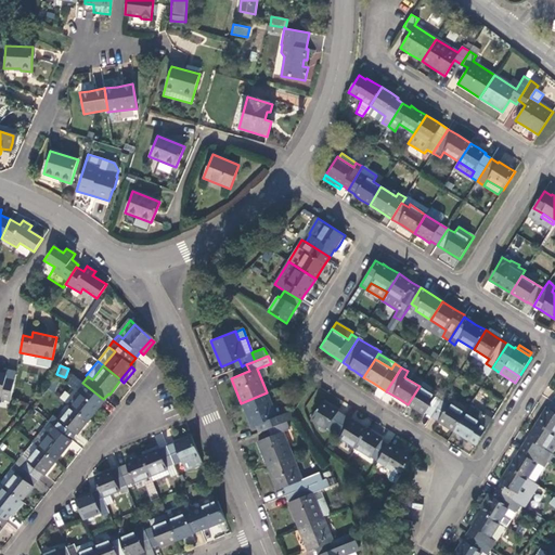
[(423,381),(408,371),(404,377),(420,386),(423,381)]
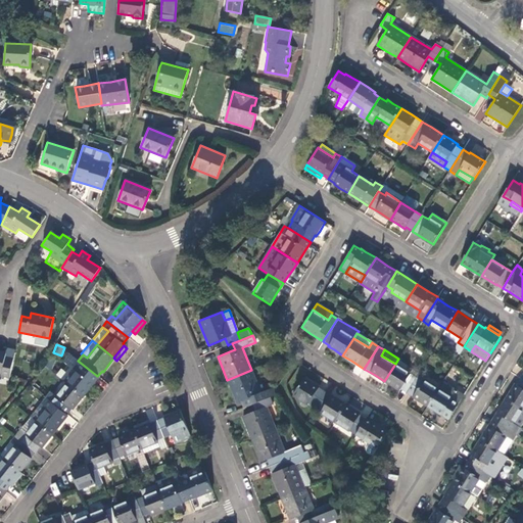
[(9,378),(9,376),(12,360),(5,358),(6,352),(0,351),(0,373),(1,374),(1,376),(9,378)]
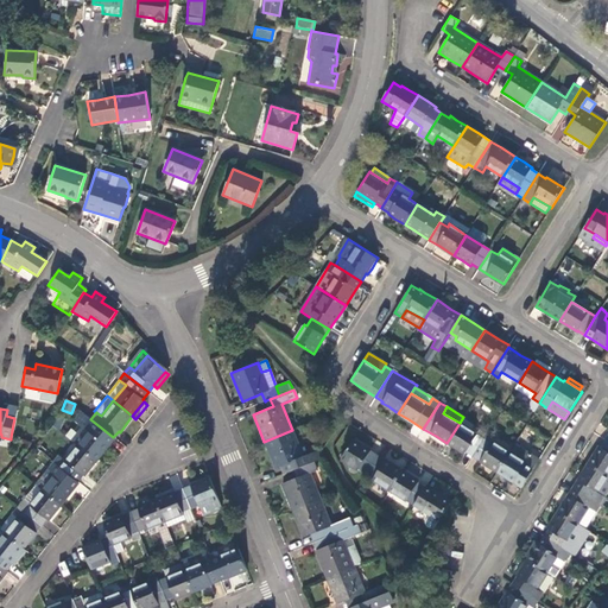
[(108,444),(113,437),(90,419),(88,417),(82,424),(89,430),(77,445),(96,461),(109,445),(108,444)]
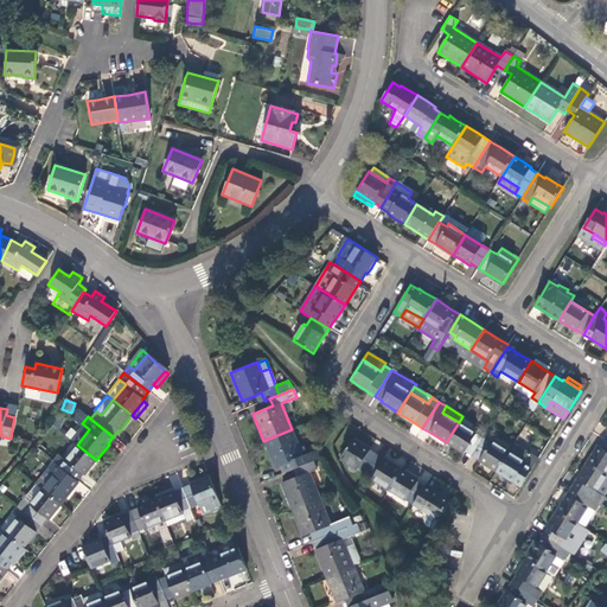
[(464,452),(471,457),(483,438),(459,422),(446,442),(458,451),(464,453),(464,452)]
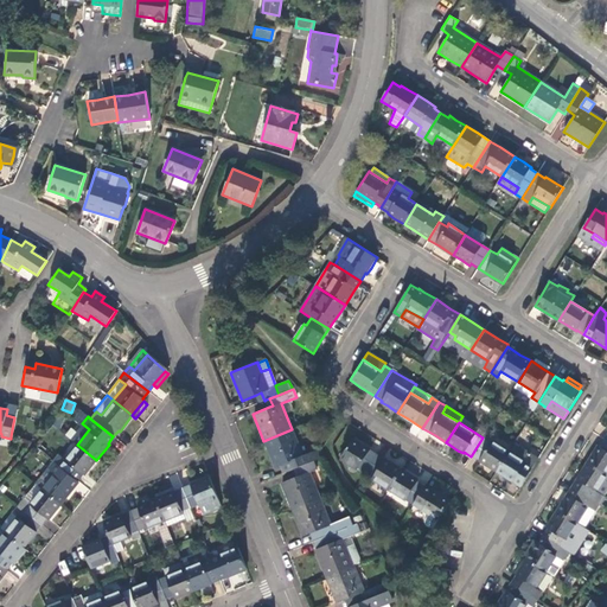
[(82,423),(70,439),(77,445),(89,429),(82,423)]
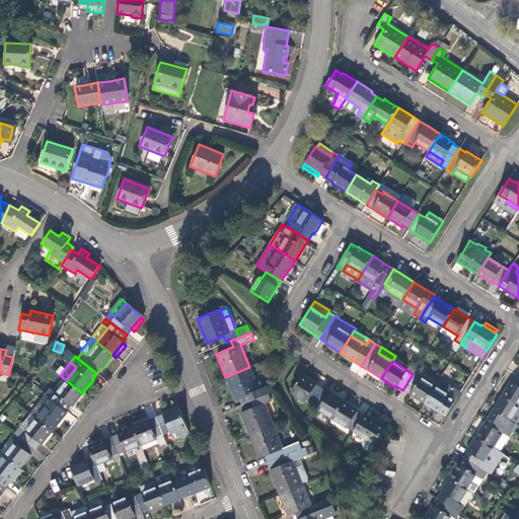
[(238,398),(241,404),(250,401),(254,399),(267,394),(274,392),(271,384),(258,389),(249,367),(225,377),(231,392),(234,399),(238,398)]
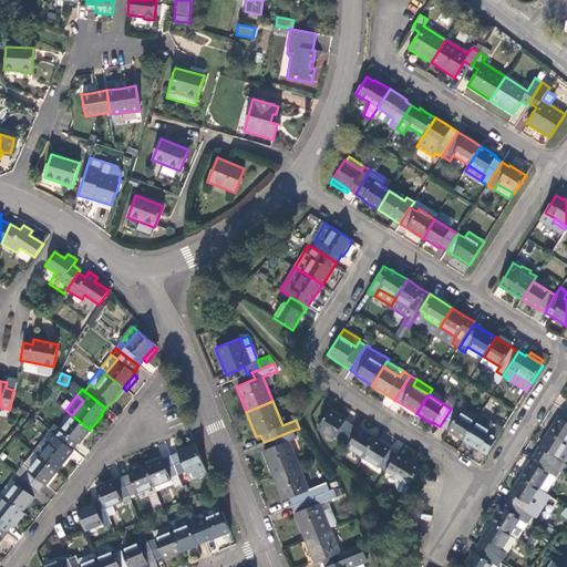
[(506,416),(511,410),(504,405),(500,412),(506,416)]
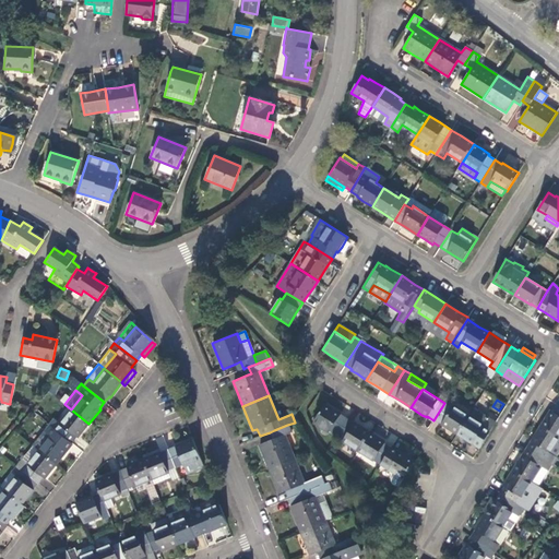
[(452,407),(444,403),(433,420),(443,426),(456,435),(467,416),(452,406),(452,407)]
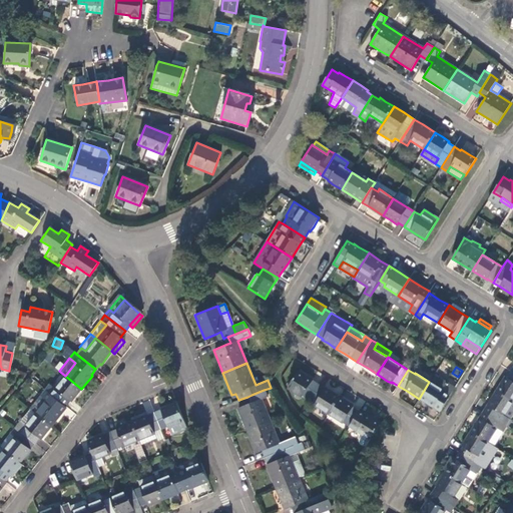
[(303,396),(309,400),(318,384),(307,377),(298,371),(287,388),(302,398),(303,396)]
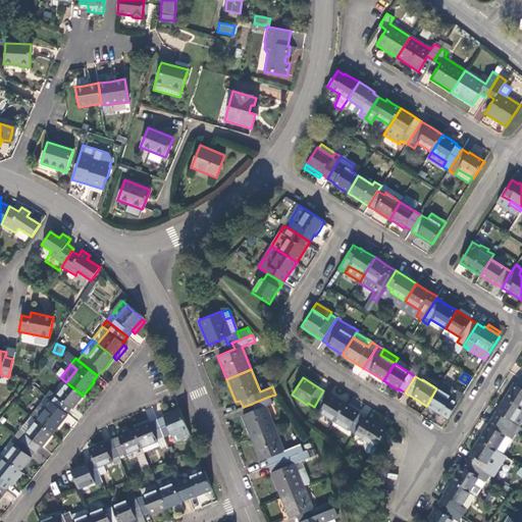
[(521,379),(520,378),(516,384),(514,383),(511,387),(505,398),(521,408),(521,379)]
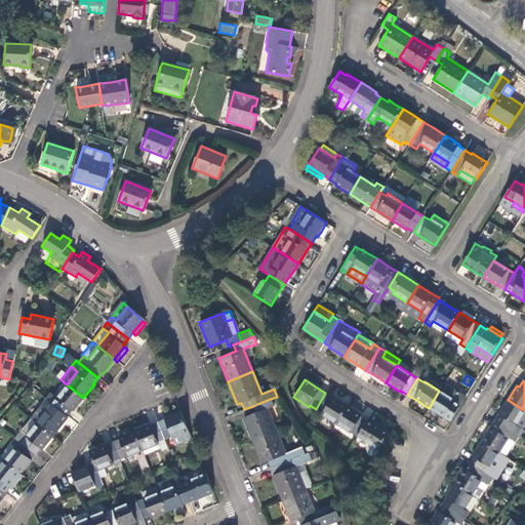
[(466,396),(444,381),(439,391),(429,408),(437,413),(449,421),(466,396)]
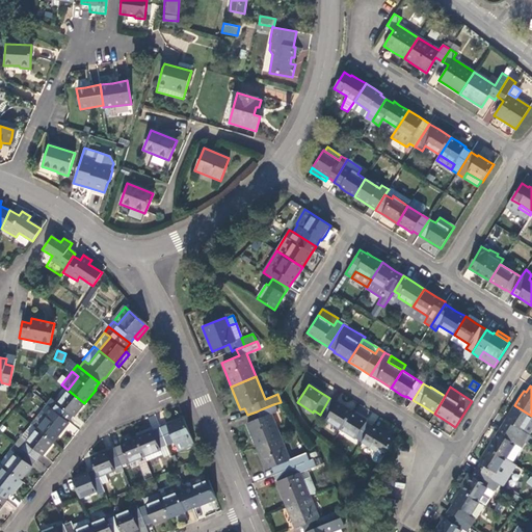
[(73,417),(84,403),(68,390),(57,403),(51,399),(46,405),(67,421),(71,416),(73,417)]
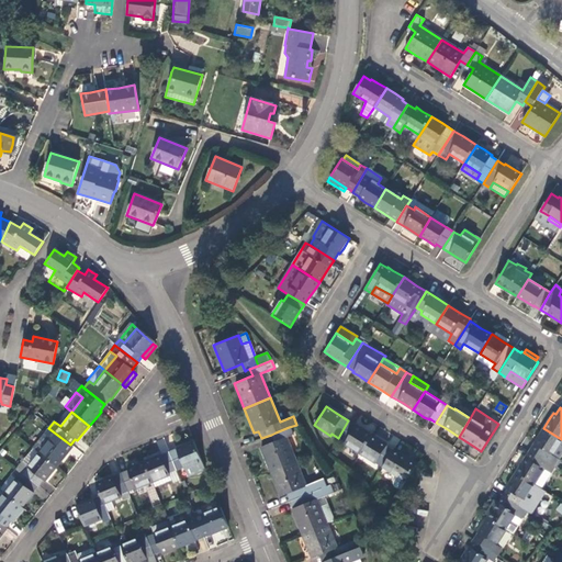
[(344,444),(359,453),(371,435),(359,427),(348,420),(338,438),(345,441),(344,444)]
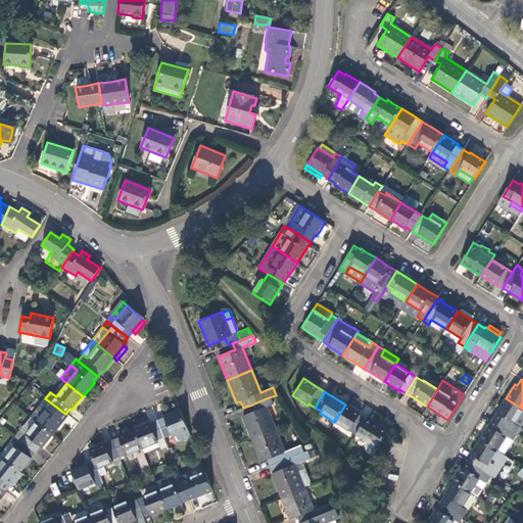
[(246,427),(251,439),(276,429),(266,407),(272,405),(269,397),(256,402),(258,409),(255,411),(242,416),(246,427)]
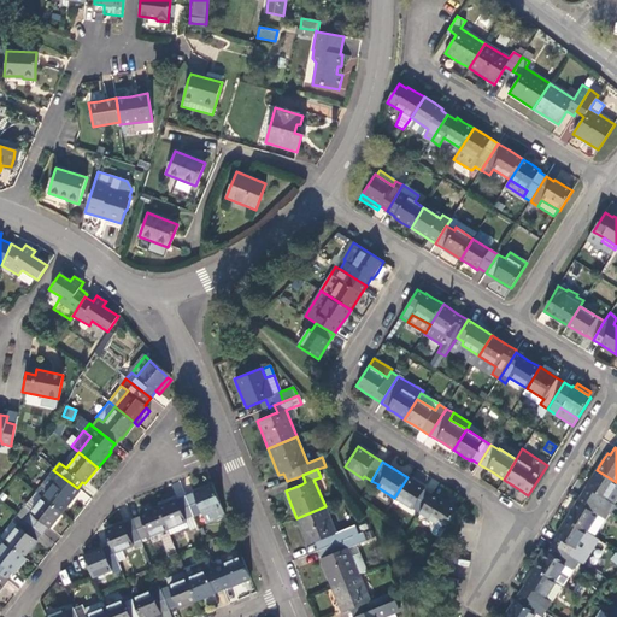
[(53,470),(35,492),(42,498),(60,512),(74,497),(72,495),(77,488),(53,470)]
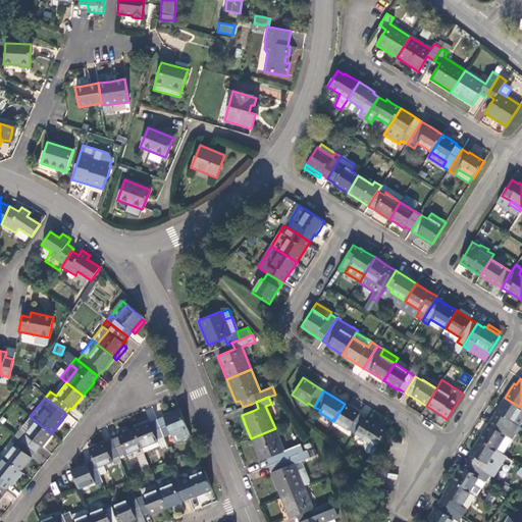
[(498,410),(491,418),(515,432),(521,421),(521,408),(505,398),(498,410)]
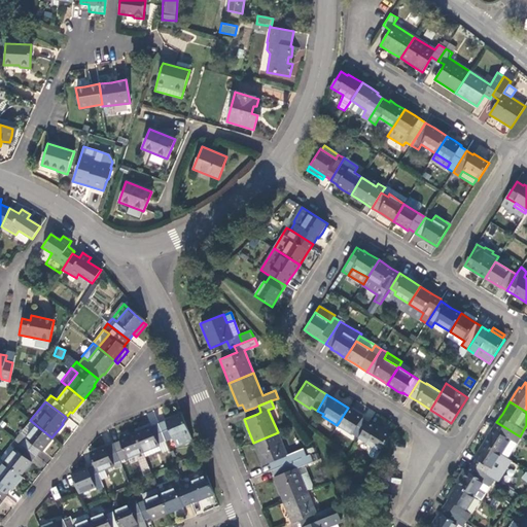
[(337,425),(358,438),(369,423),(361,419),(362,417),(355,412),(348,408),(337,425)]
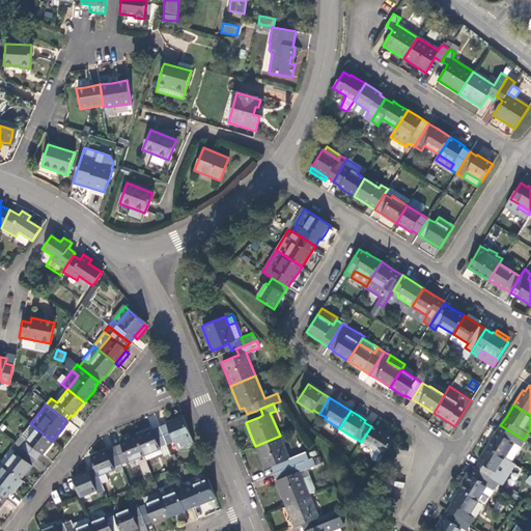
[(193,444),(190,437),(183,417),(160,427),(166,443),(172,441),(174,443),(177,450),(193,444)]
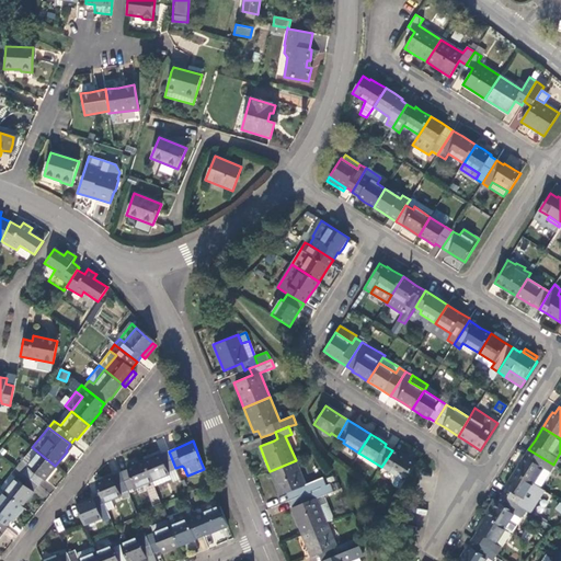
[(540,488),(553,465),(528,449),(517,468),(515,472),(534,483),(540,488)]
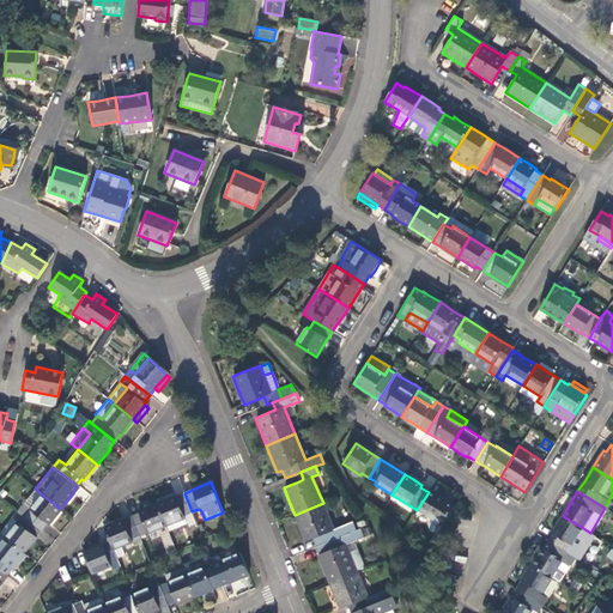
[(174,492),(155,499),(157,504),(175,496),(174,492)]
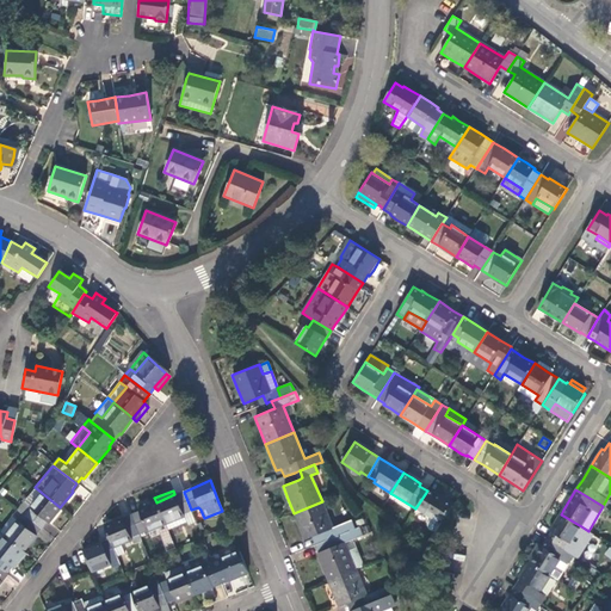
[(415,508),(440,524),(454,504),(443,497),(436,493),(433,495),(427,491),(415,508)]
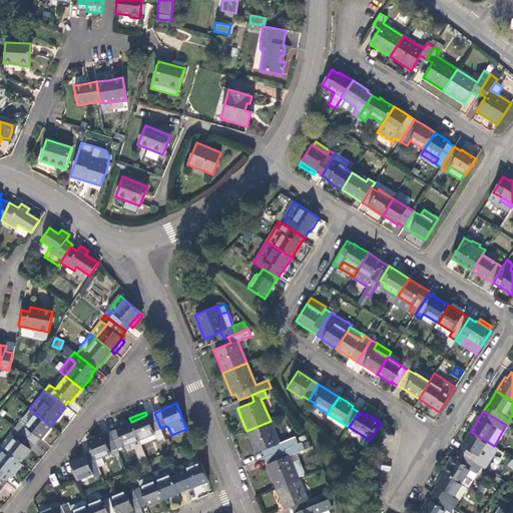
[(153,431),(160,428),(154,413),(146,415),(131,422),(138,440),(154,433),(153,431)]
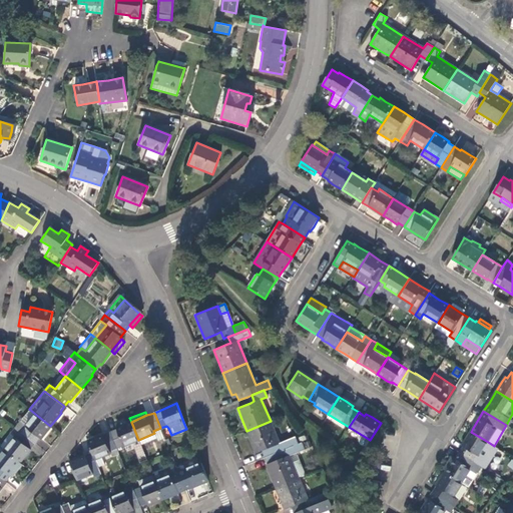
[(40,439),(50,426),(35,414),(25,426),(19,422),(15,428),(35,444),(39,438),(40,439)]
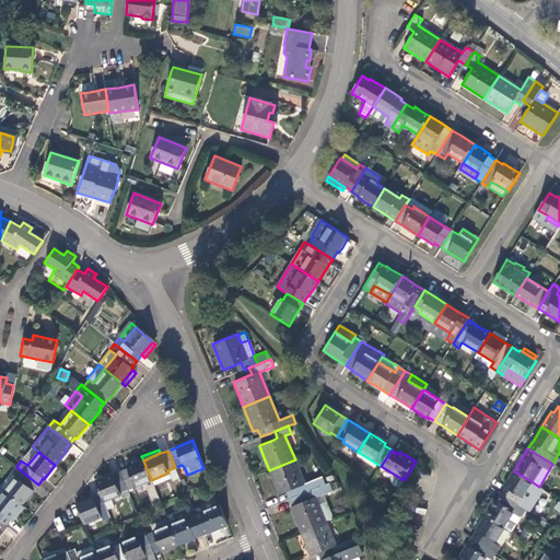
[(296,488),(300,494),(325,485),(322,478),(305,485),(295,459),(269,470),(276,486),(279,494),(286,492),(296,488)]
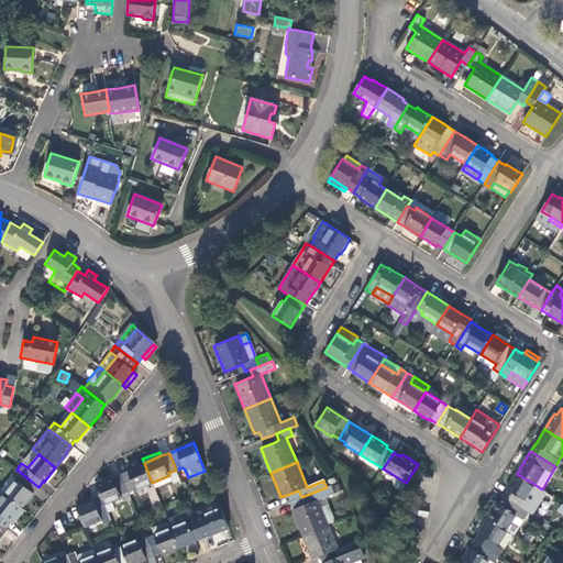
[(128,493),(152,483),(144,463),(128,470),(128,471),(120,474),(128,493)]
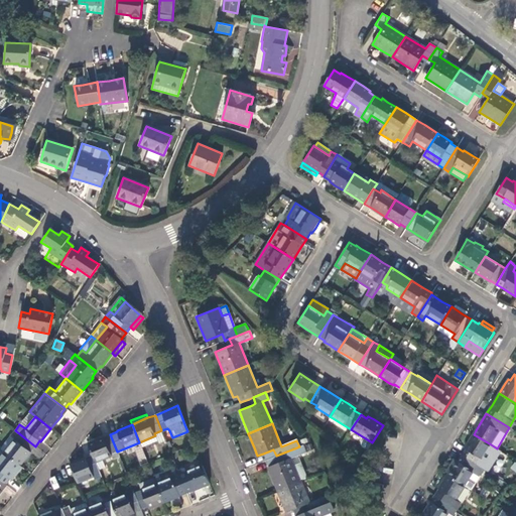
[(14,439),(4,452),(20,465),(35,446),(15,430),(10,436),(14,439)]
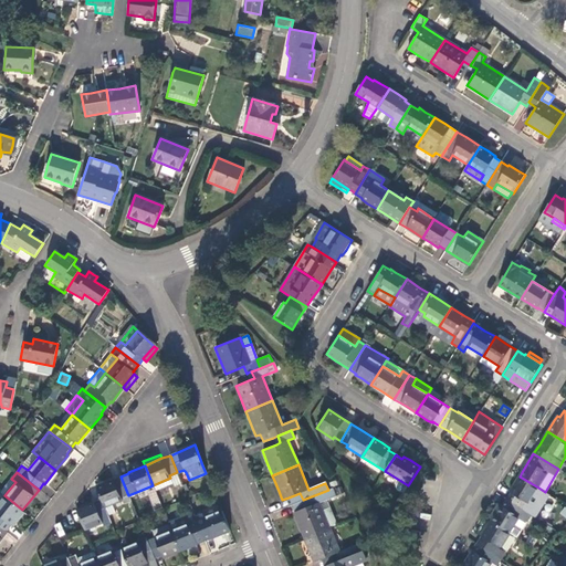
[(103,483),(95,486),(101,500),(104,507),(122,501),(123,504),(130,501),(128,495),(121,477),(103,483)]
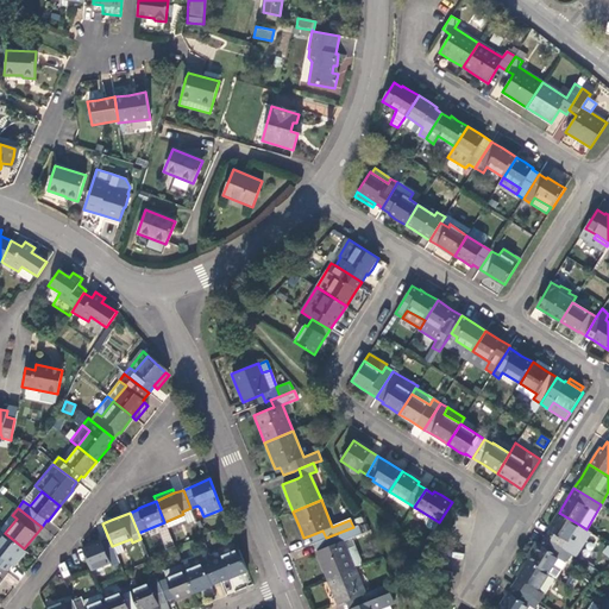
[(564,550),(579,525),(559,513),(552,522),(548,529),(550,531),(545,538),(564,550)]
